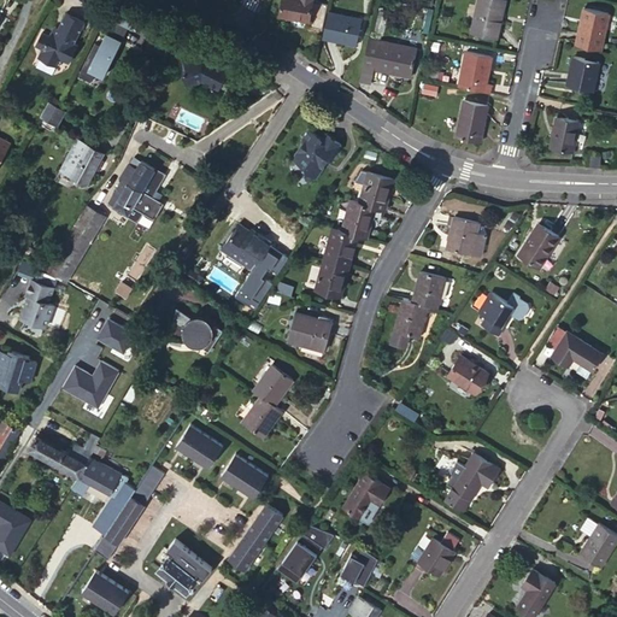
[(283,0),(282,13),(324,22),(328,3),(316,0),(283,0)]
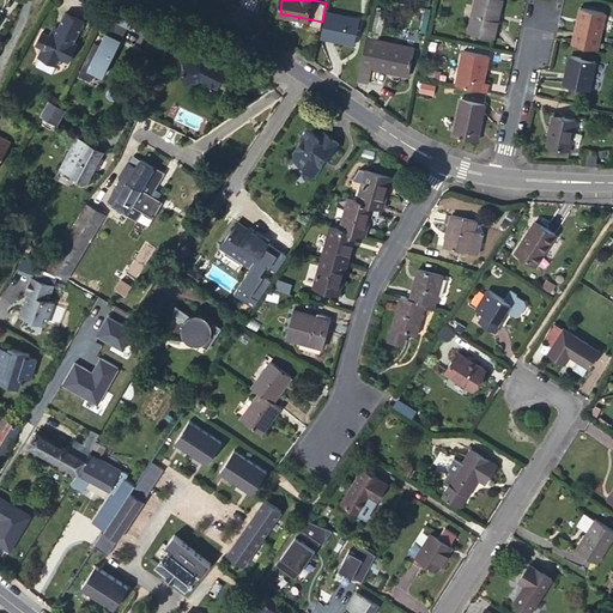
[(501,0),(475,0),(469,32),(495,37),(501,0)]
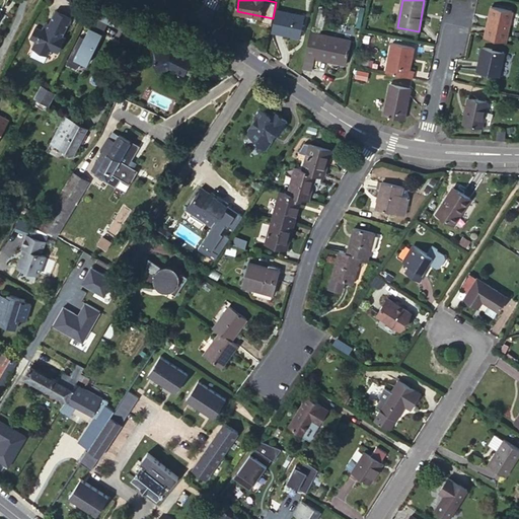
[(485,36),(506,42),(513,10),(492,5),(485,36)]
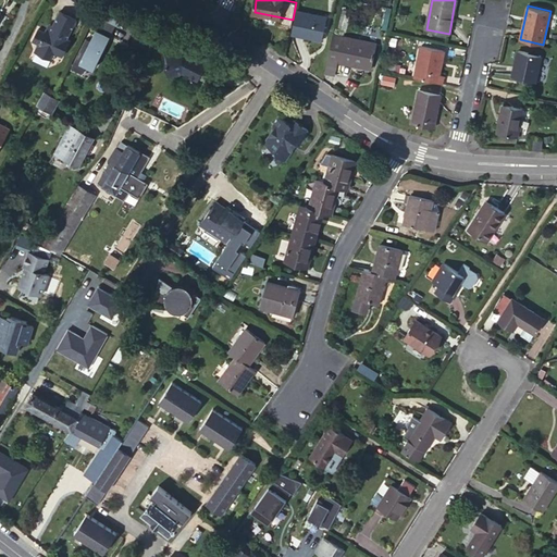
[(296,9),(291,33),(323,40),(326,16),(296,9)]
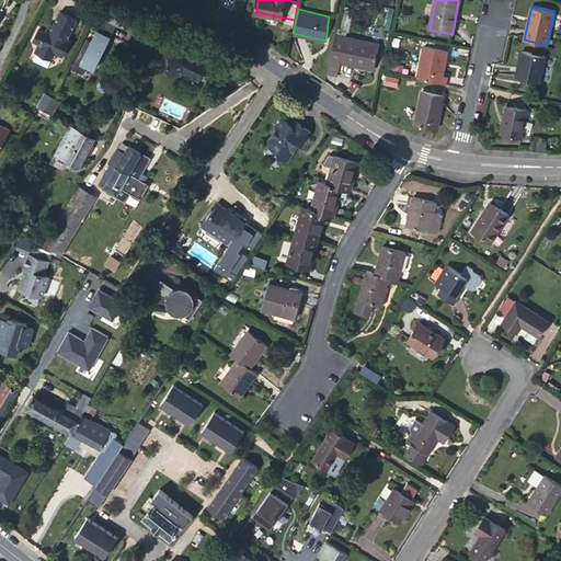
[(124,18),(114,12),(111,20),(116,22),(121,24),(124,18)]
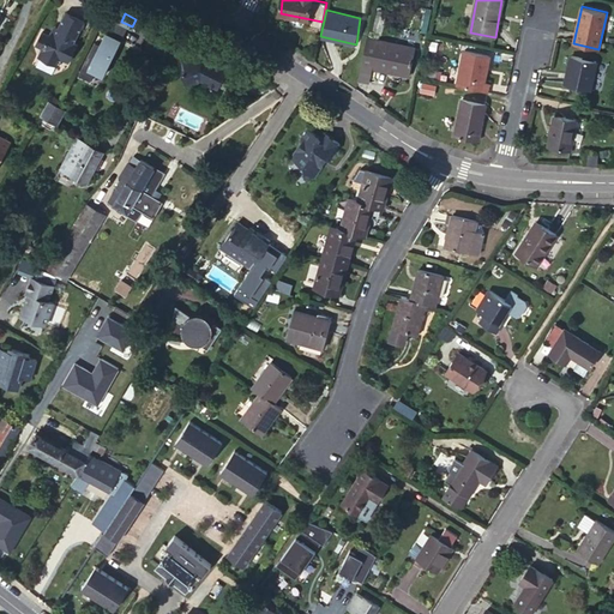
[(68,14),(59,30),(56,35),(52,35),(49,36),(42,31),(35,44),(42,49),(38,55),(58,67),(62,60),(68,64),(78,47),(76,44),(86,25),(68,14)]
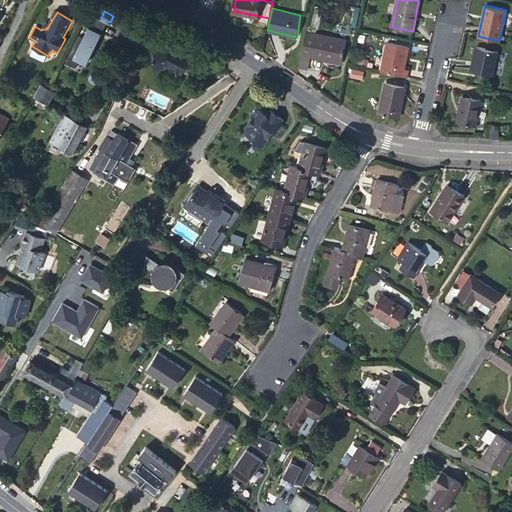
[(101,18),(89,12),(84,24),(88,26),(83,36),(79,34),(65,62),(75,67),(79,59),(86,62),(99,35),(95,33),(100,24),(104,25),(106,20),(101,18)]
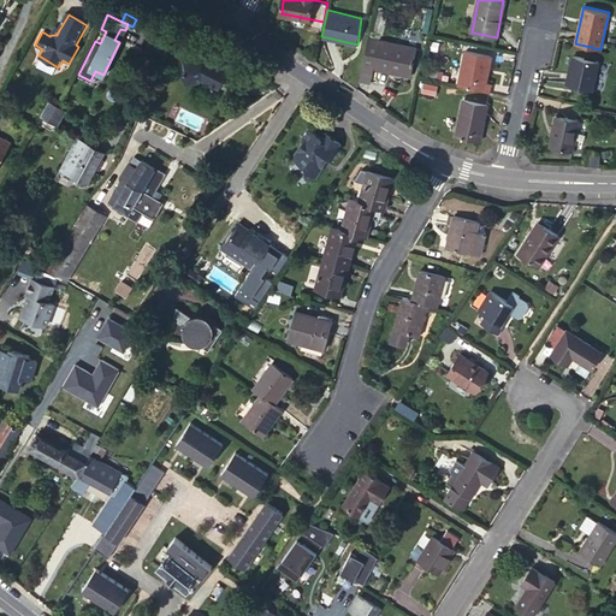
[(418,48),(368,37),(362,65),(373,67),(412,76),(418,48)]
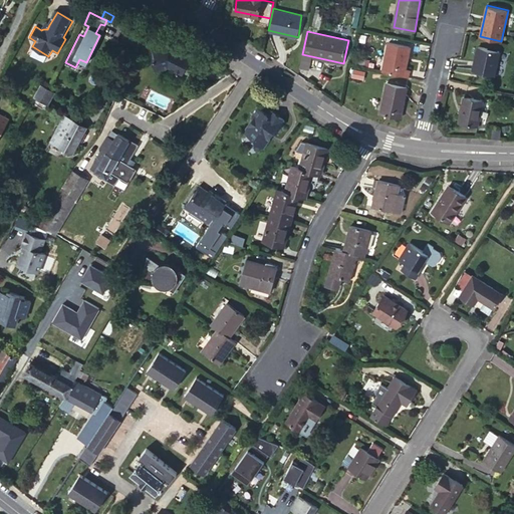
[(382,71),(409,76),(411,68),(406,68),(411,46),(389,41),(382,71)]
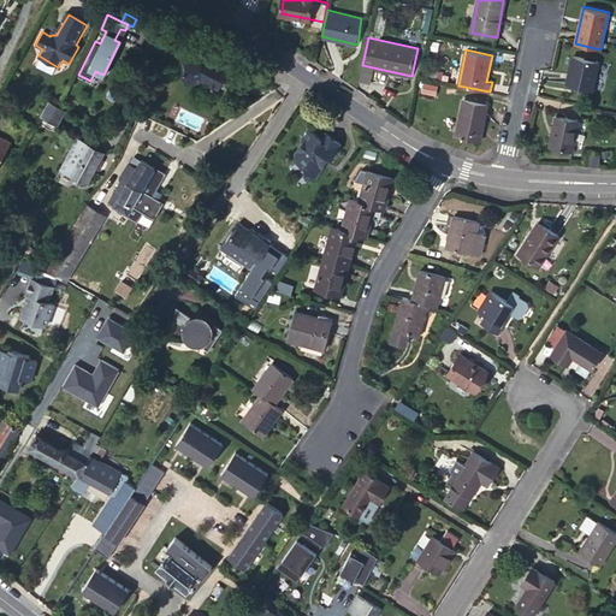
[(178,57),(181,63),(194,58),(193,52),(178,57)]
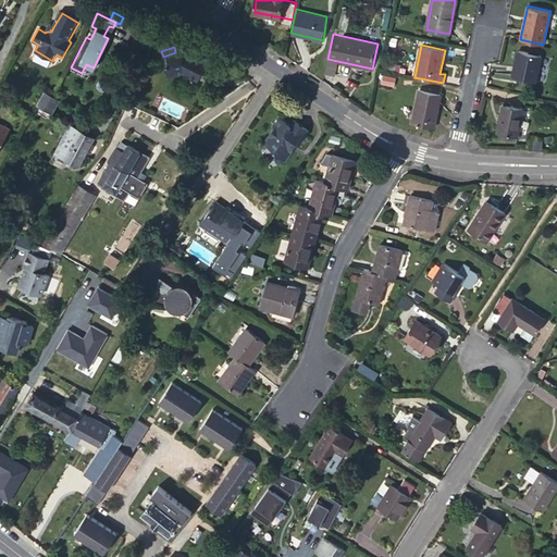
[(542,54),(518,49),(512,76),(536,82),(542,54)]
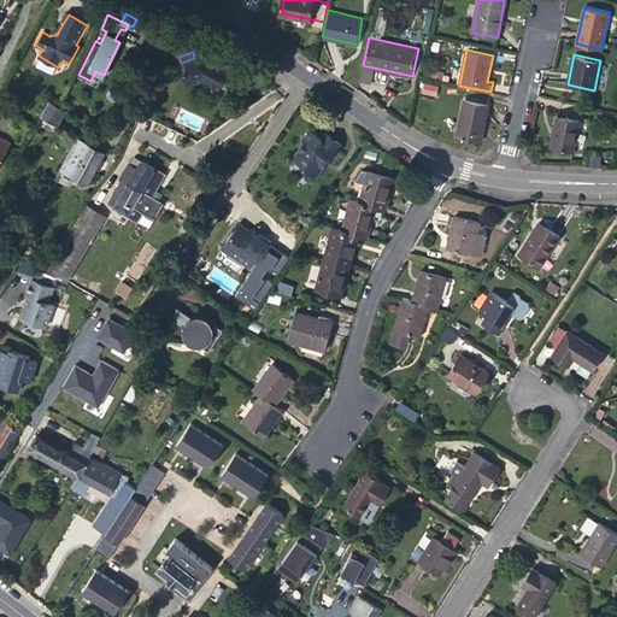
[(194,58),(181,63),(187,83),(201,80),(218,87),(228,66),(216,62),(215,64),(209,62),(210,59),(203,56),(194,58)]
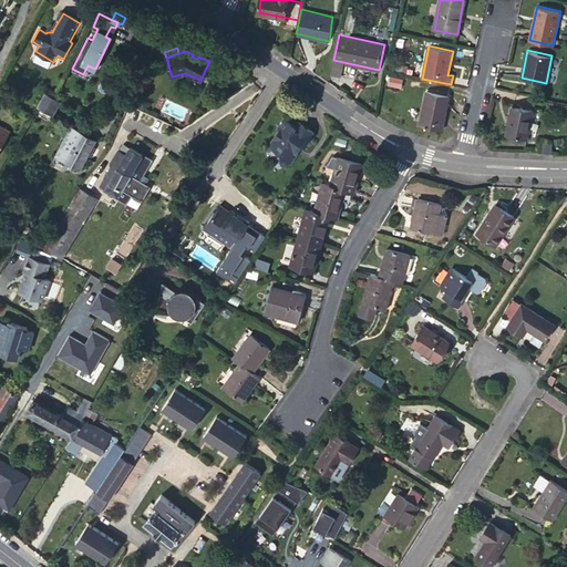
[(333,60),(331,73),(340,74),(343,62),(333,60)]
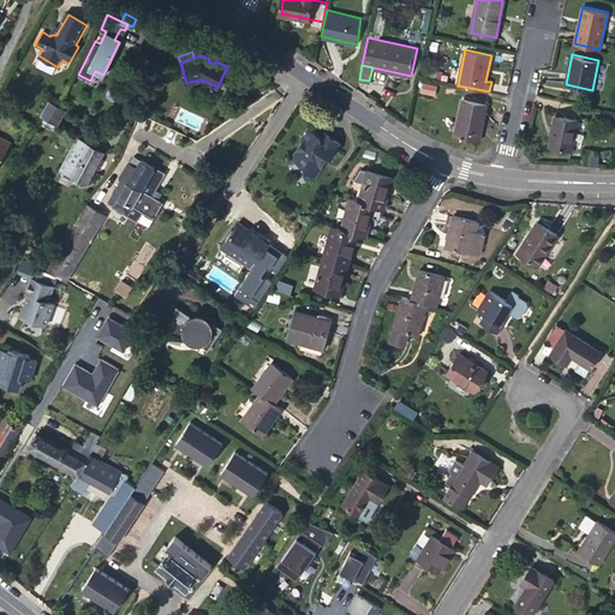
[(437,84),(423,82),(422,90),(435,94),(437,84)]
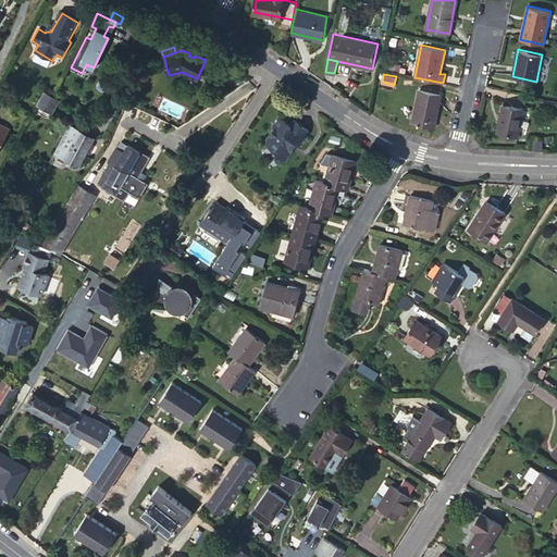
[(442,93),(420,88),(412,122),(434,127),(442,93)]
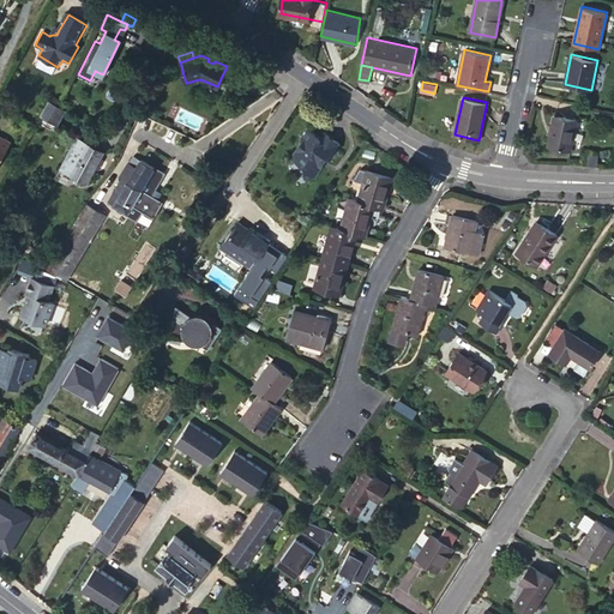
[(42,115),(55,124),(64,110),(49,102),(42,115)]
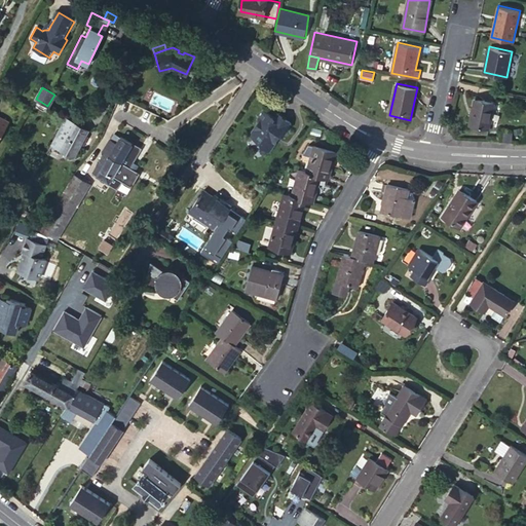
[(494,103),(475,99),(470,124),(489,127),(494,103)]
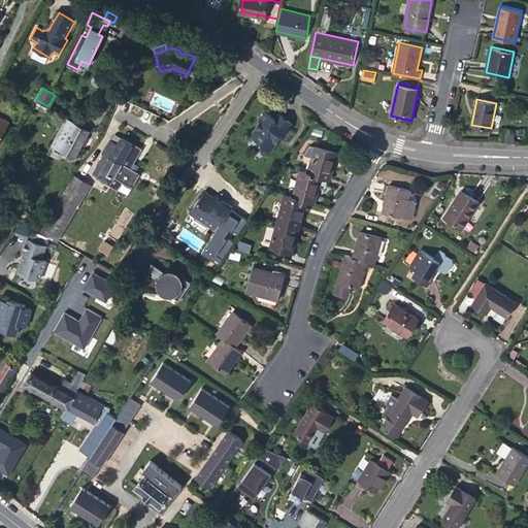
[(284,135),(292,125),(277,114),(274,119),(264,111),(259,119),(259,123),(254,130),(255,136),(262,141),(263,145),(271,152),(278,142),(275,140),(278,136),(284,135)]
